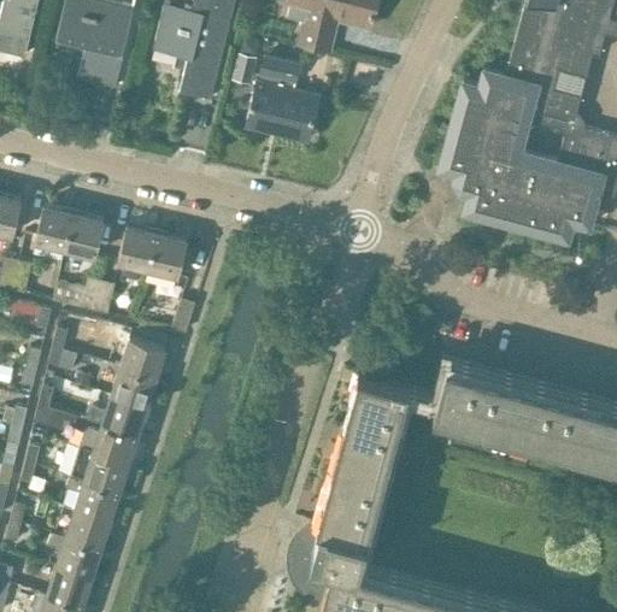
[(4,0),(0,16),(0,52),(16,56),(25,58),(39,0),(4,0)]
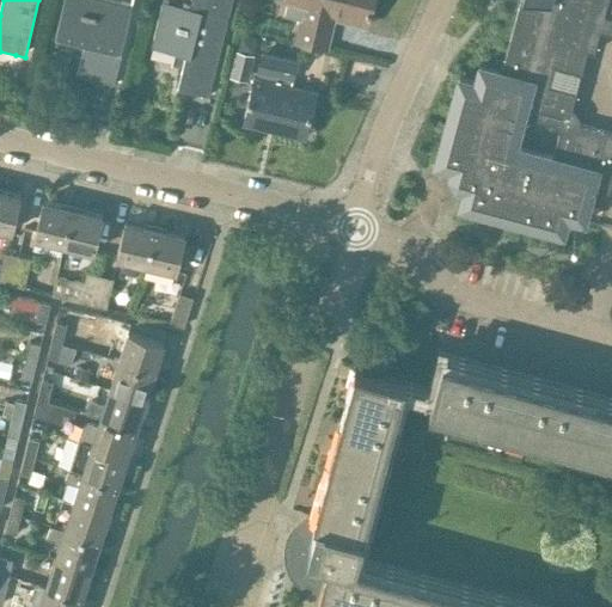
[(134,7),(104,0),(66,0),(55,40),(85,47),(77,78),(114,87),(134,7)]
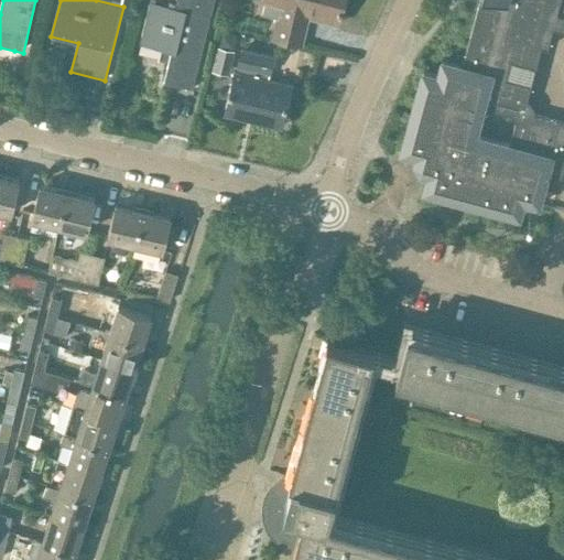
[(215,0),(175,0),(176,0),(179,1),(176,10),(150,2),(140,46),(171,54),(164,85),(193,93),(215,0)]
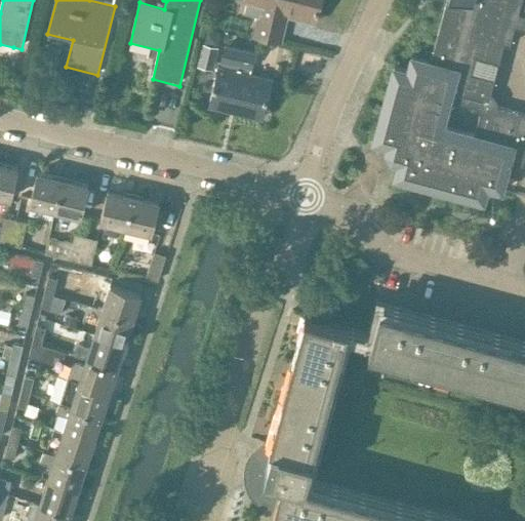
[(243,0),(243,3),(247,4),(244,14),(257,18),(252,39),(282,46),(290,14),(316,21),(321,0),(243,0)]
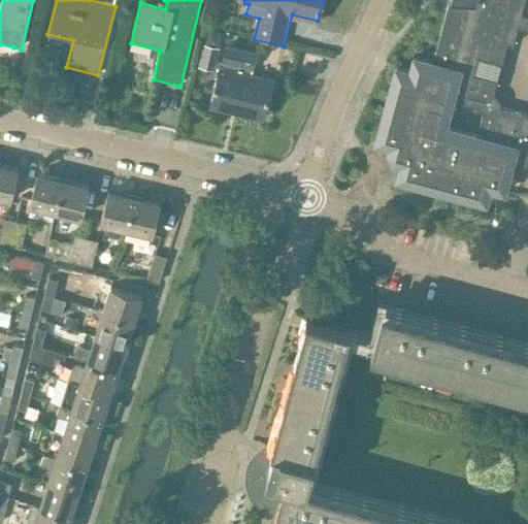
[(396,69),(376,143),(393,149),(401,163),(397,179),(486,204),(490,190),(503,193),(512,165),(524,168),(527,152),(516,148),(444,129),(462,63),(527,79),(527,20),(454,0),(446,0),(410,48),(422,52),(420,60),(415,59),(410,73),(396,69)]
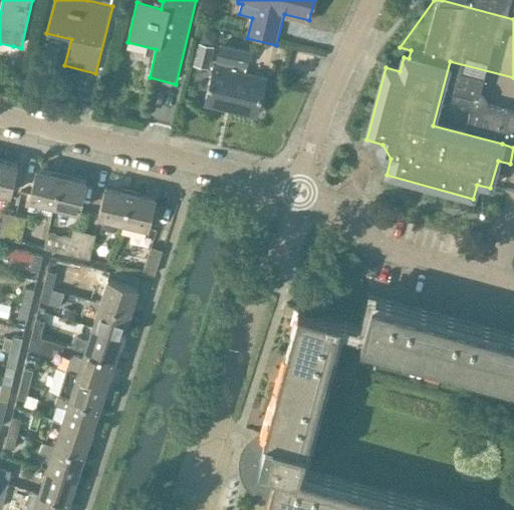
[(251,53),(220,46),(216,63),(218,63),(217,67),(214,66),(205,106),(235,113),(236,109),(258,114),(266,80),(244,75),(246,70),(247,70),(251,53)]
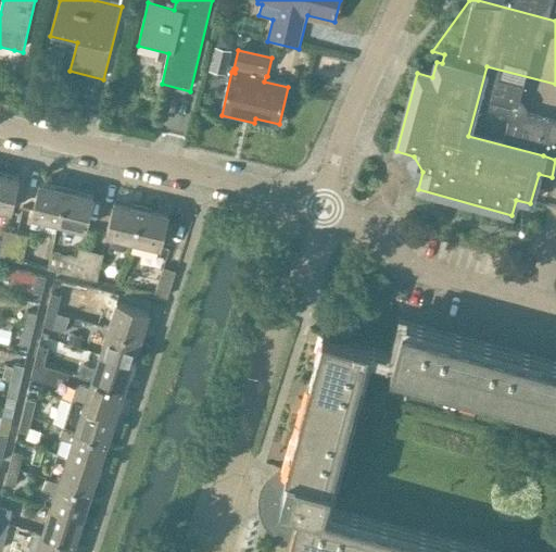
[(0,176),(0,211),(11,214),(19,182),(0,176)]
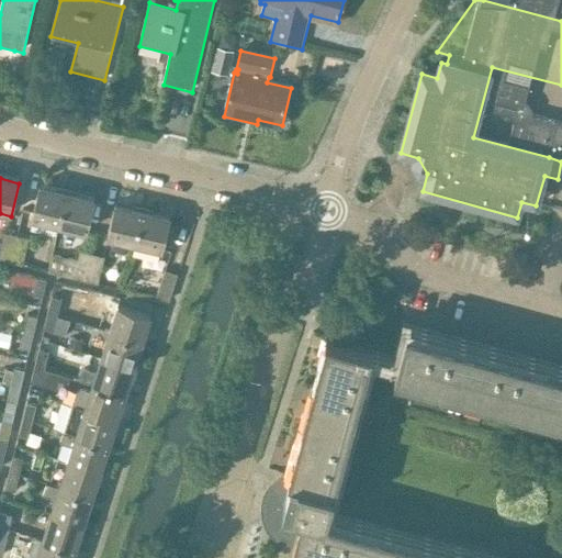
[(59,227),(67,194),(40,188),(32,221),(59,227)]
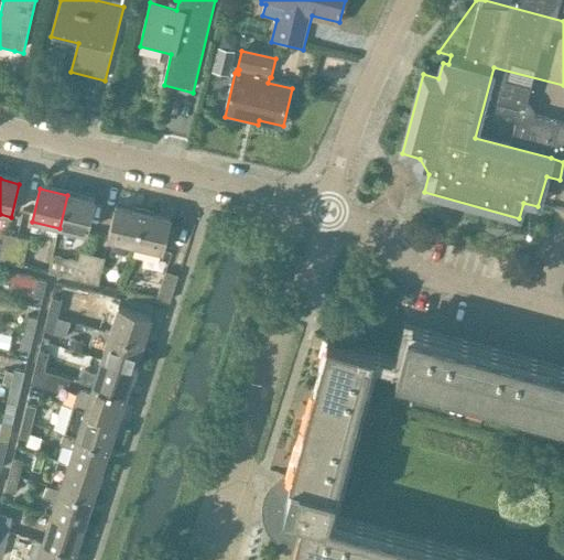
[(67,195),(60,228),(87,235),(95,202),(67,195)]
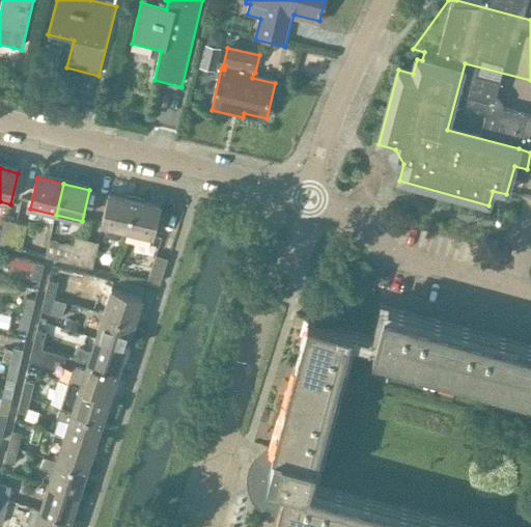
[(128,232),(135,201),(109,195),(102,226),(128,232)]
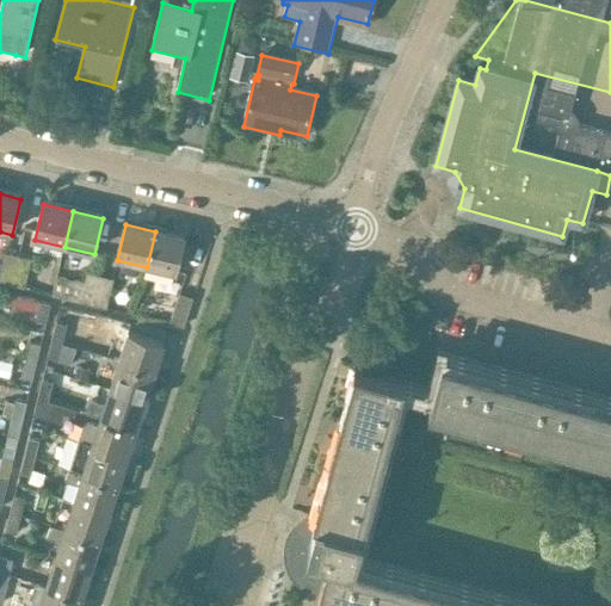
[(155,232),(147,267),(176,274),(185,239),(155,232)]
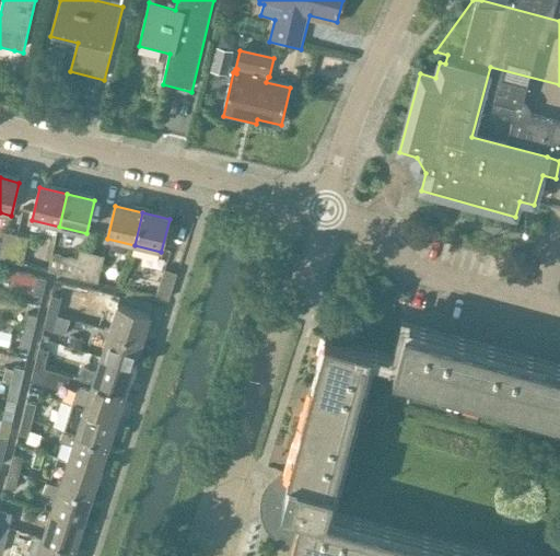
[(3,234),(0,250),(0,262),(10,264),(16,238),(3,234)]
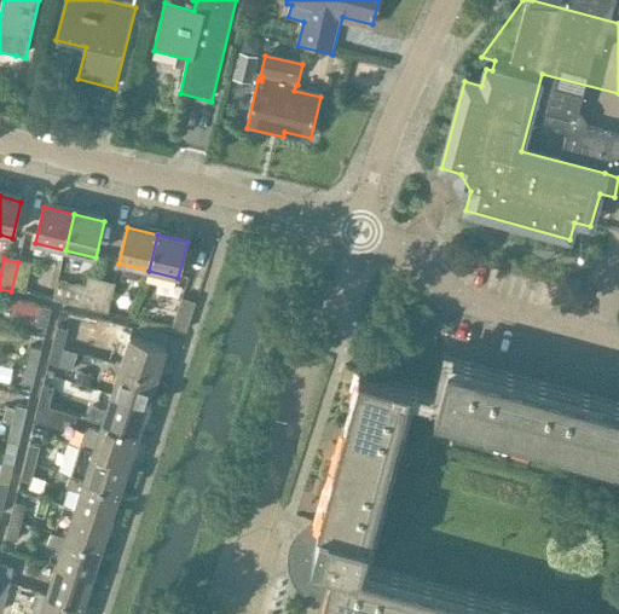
[(18,262),(11,291),(25,295),(33,266),(18,262)]
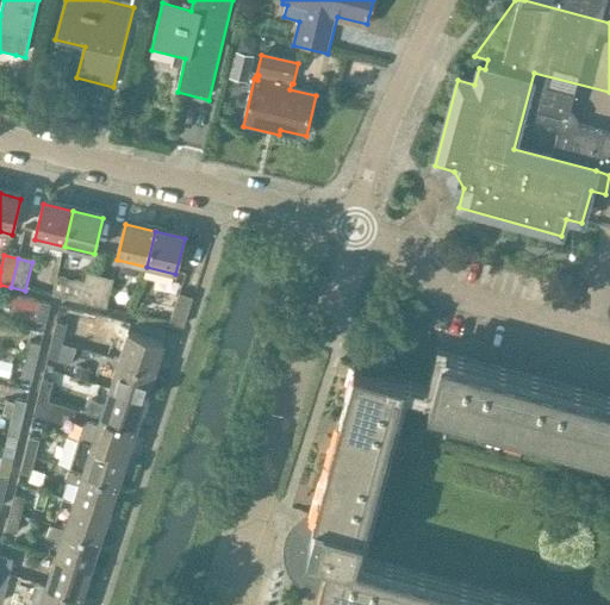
[(56,279),(53,298),(93,307),(100,278),(87,275),(85,286),(56,279)]
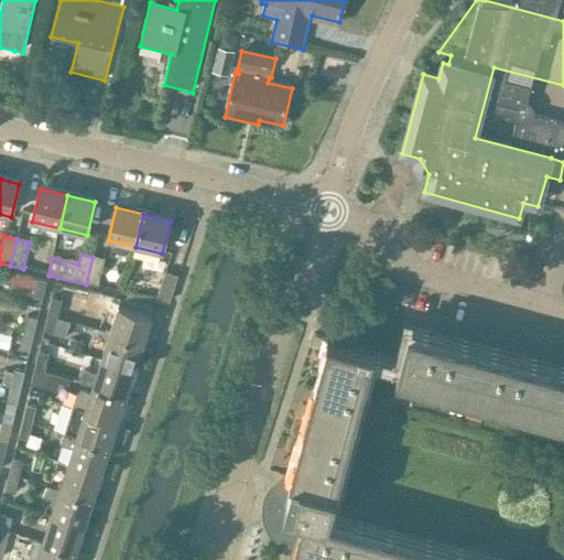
[(93,257),(86,284),(98,287),(105,260),(93,257)]
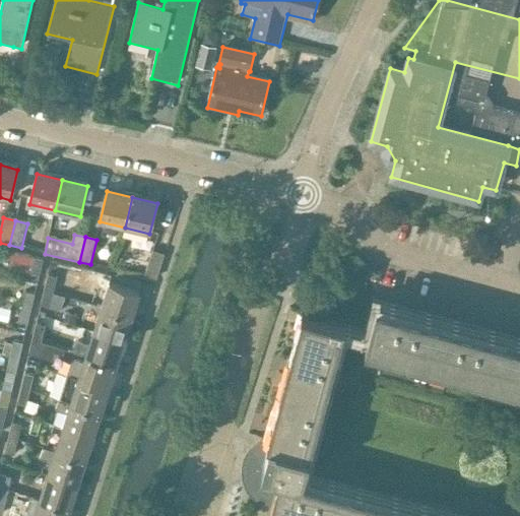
[(156,281),(164,256),(152,253),(144,277),(156,281)]
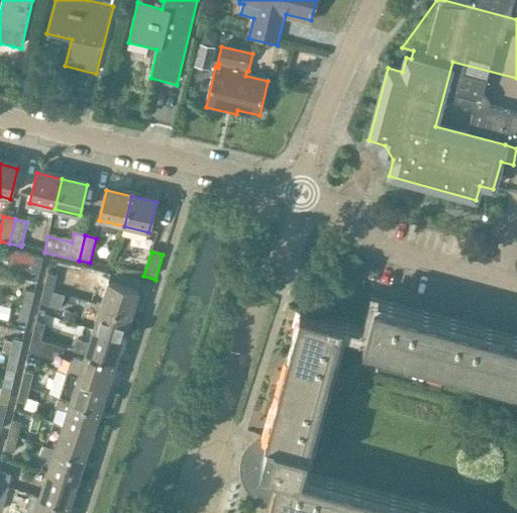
[(33,258),(30,273),(38,275),(41,260),(33,258)]
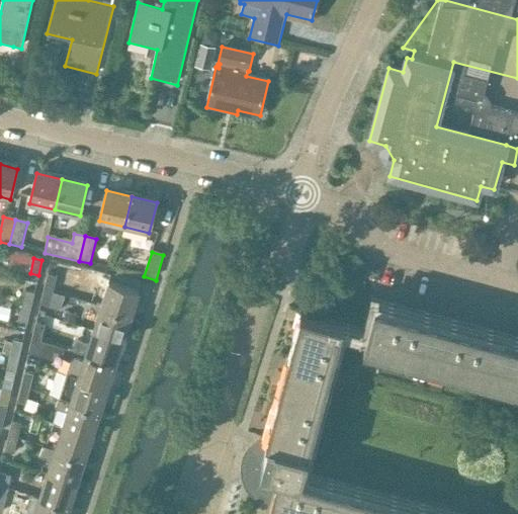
[(47,276),(44,290),(53,293),(57,278),(47,276)]
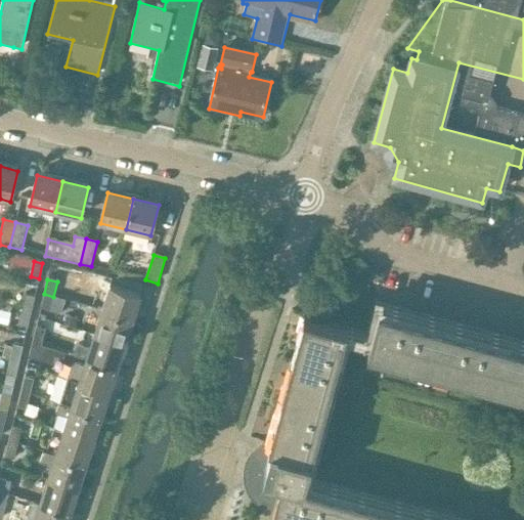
[(101,312),(132,321),(140,297),(110,287),(101,312)]
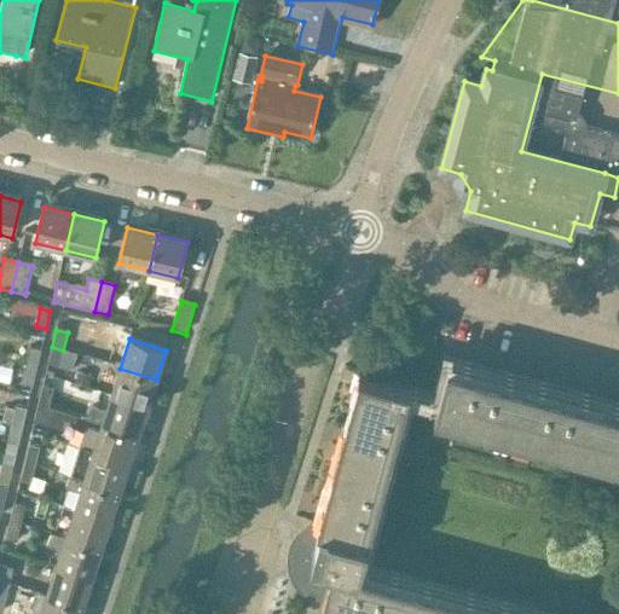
[(52,347),(47,365),(59,368),(63,351),(52,347)]
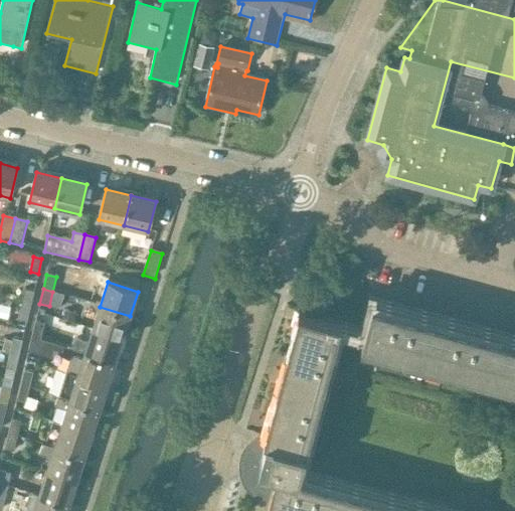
[(25,291),(21,307),(30,310),(33,293),(25,291)]
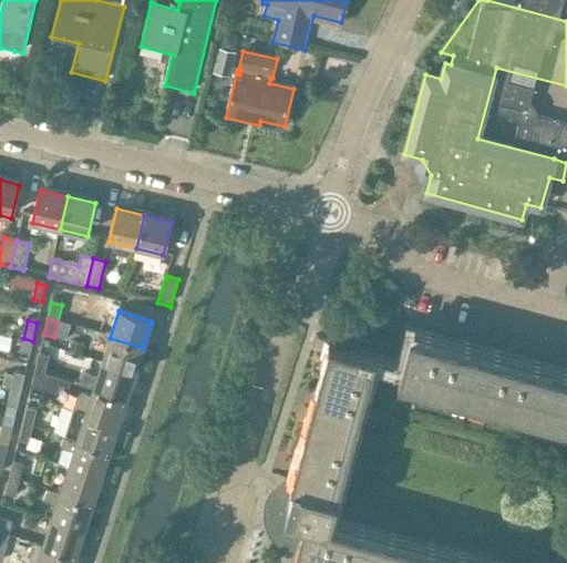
[(566,376),(411,334),(399,380),(566,426),(566,376)]
